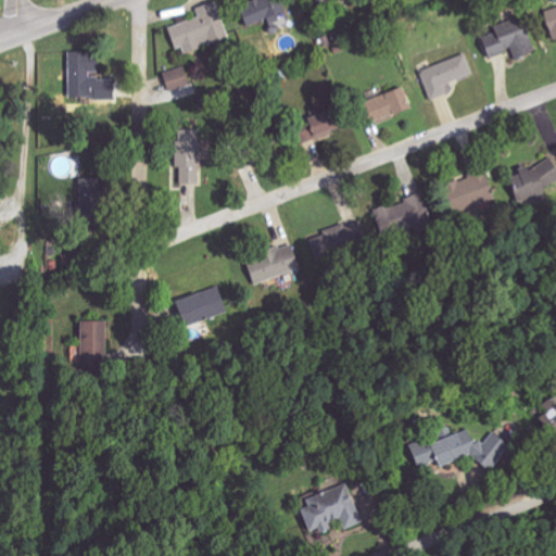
[(168,27),(177,54),(229,37),(217,1),(197,8),(199,16),(168,27)]
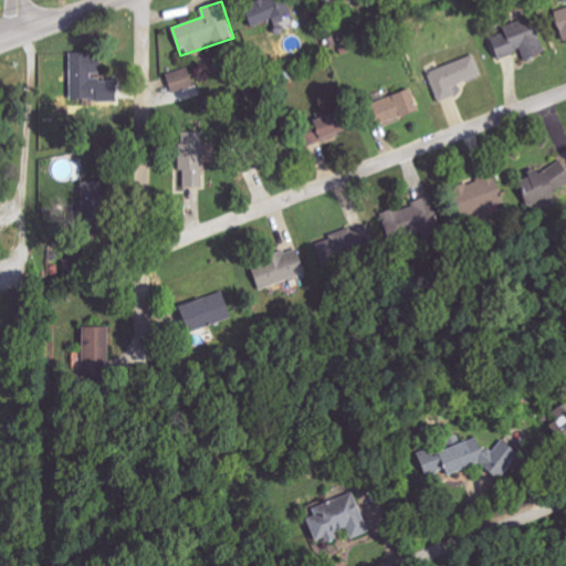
[(290,1),(247,2),(248,21),(290,21),(290,1)]
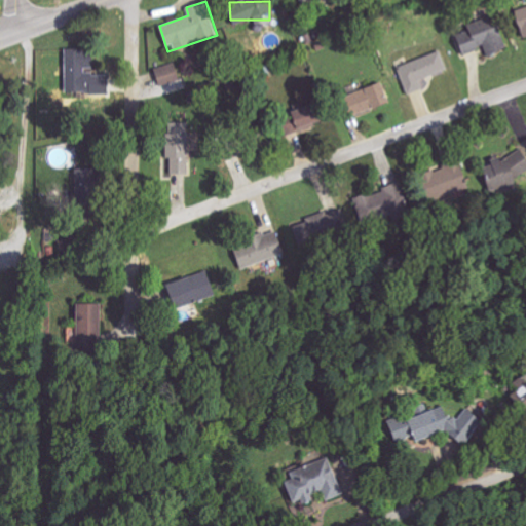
[(525,37),(525,7),(515,11),(523,38),(525,37)]
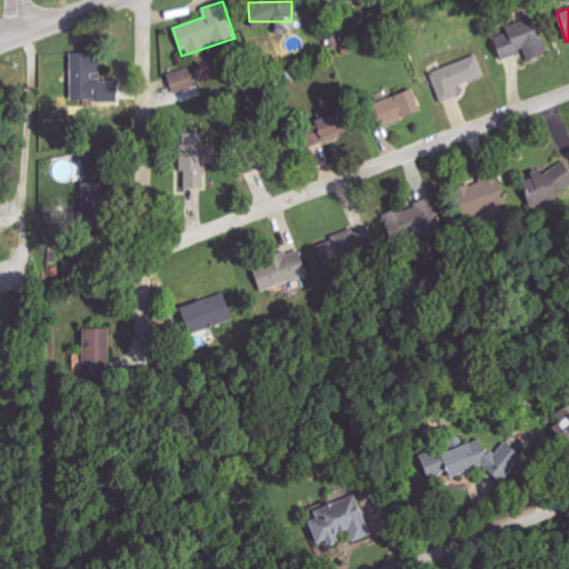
[(548,53),(540,26),(528,29),(528,31),(502,38),(503,45),(497,47),(500,58),(526,51),(527,59),(548,53)]
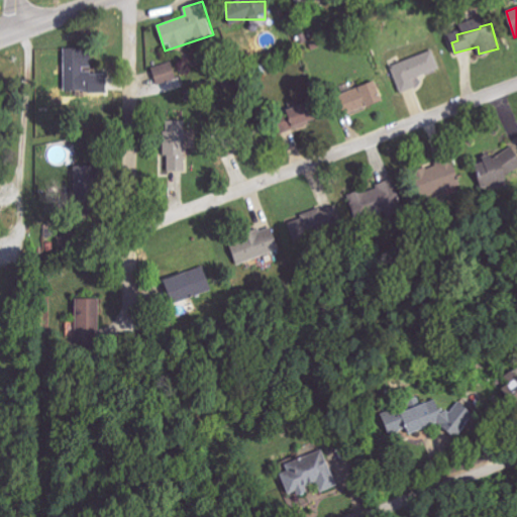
[(106,71),(91,72),(91,48),(65,48),(65,91),(106,91),(106,71)]
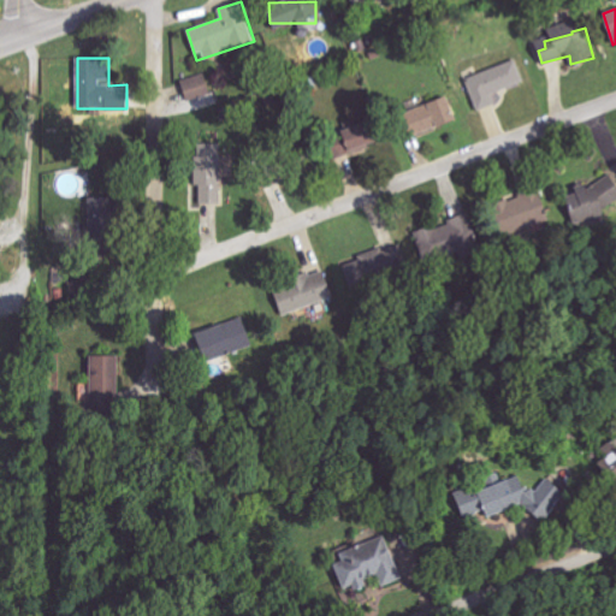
[(525,82),(517,59),(466,78),(478,111),(496,105),(491,94),(525,82)]
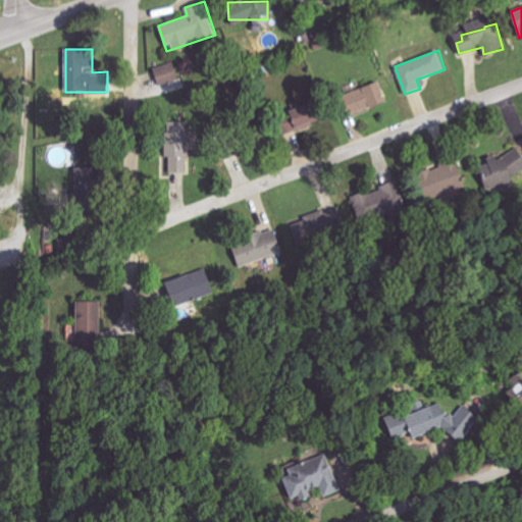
[(153,68),(159,87),(179,80),(173,62),(153,68)]
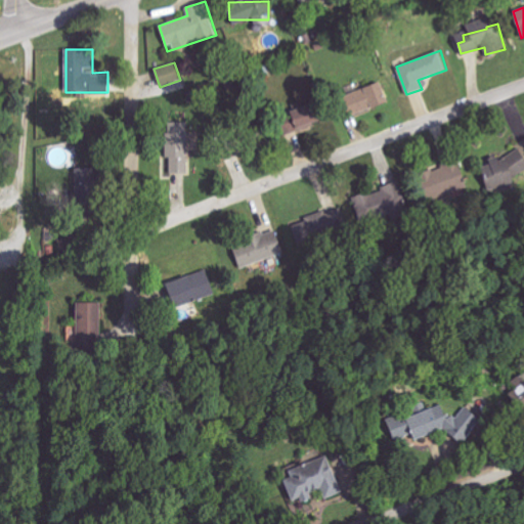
[(388,101),(380,82),(339,97),(346,117),(388,101)]
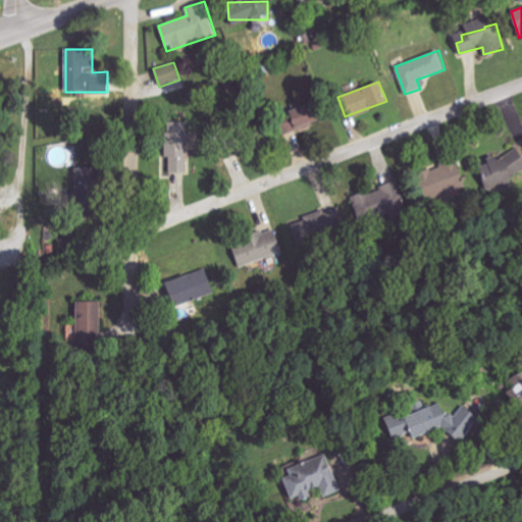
[(275,115),(282,134),(315,122),(309,104),(275,115)]
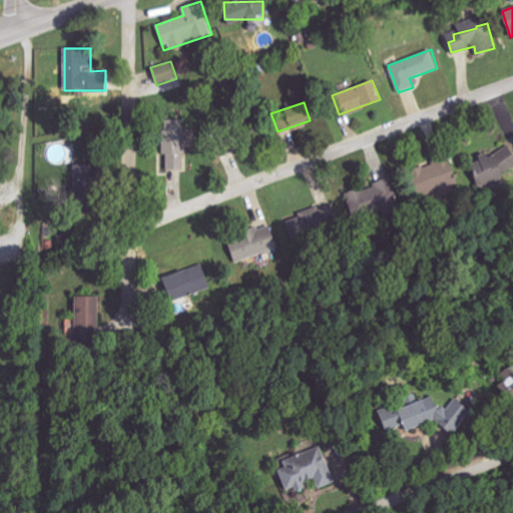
[(183,169),(184,119),(163,119),(162,154),(166,154),(166,169),(183,169)]
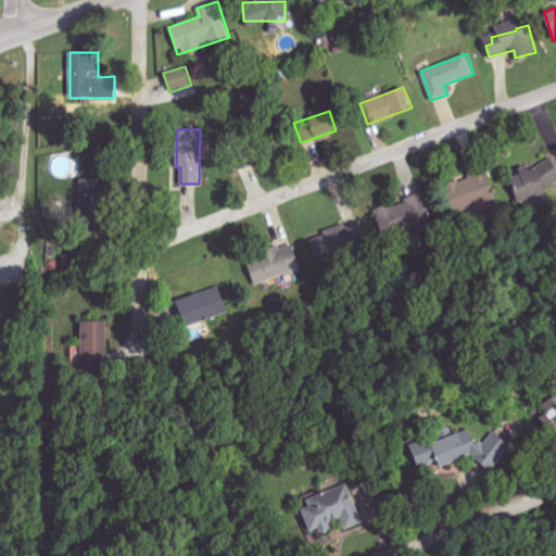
[(446,188),(459,215),(496,198),(484,171),(446,188)]
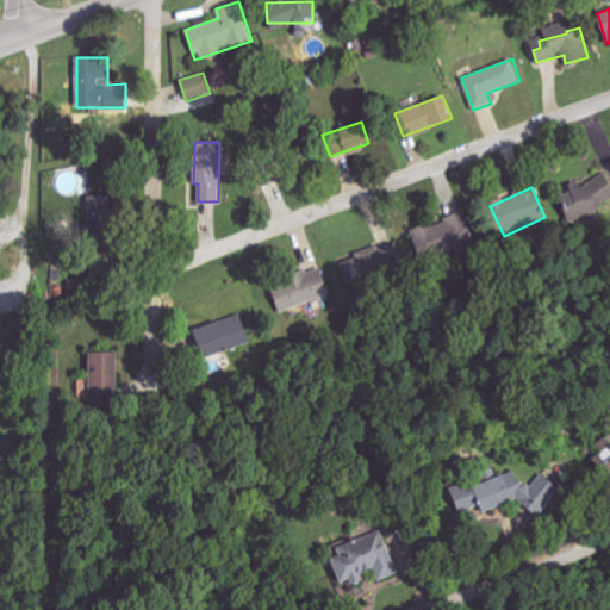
[(570,212),(593,210),(591,187),(568,190),(570,212)]
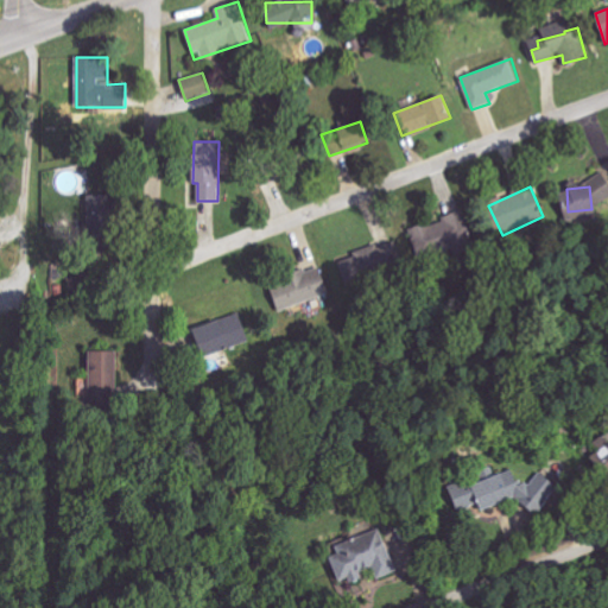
[(361,248),(365,273),(399,267),(394,242),(361,248)]
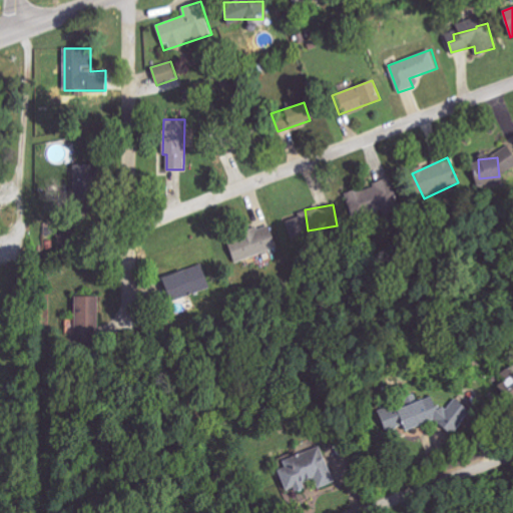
[(279,248),(270,224),(228,238),(236,263),(279,248)]
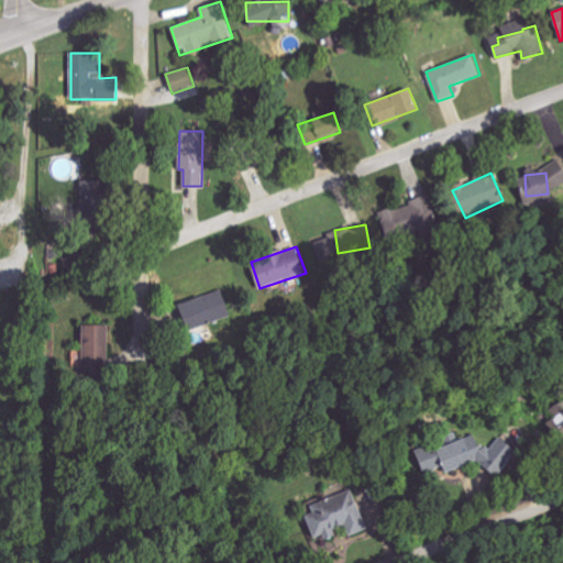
[(181,304),(189,330),(229,318),(221,291),(181,304)]
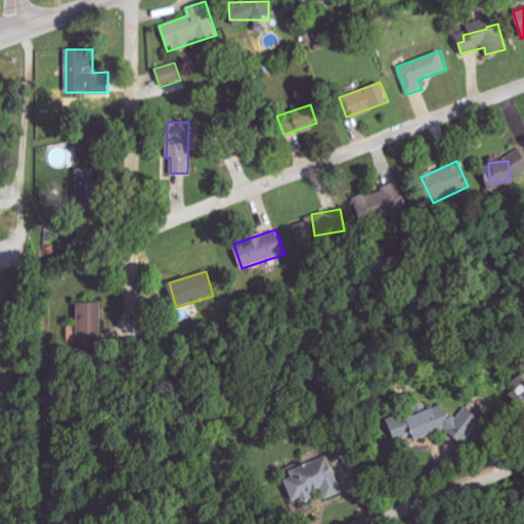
[(103,302),(80,303),(81,345),(103,344),(103,302)]
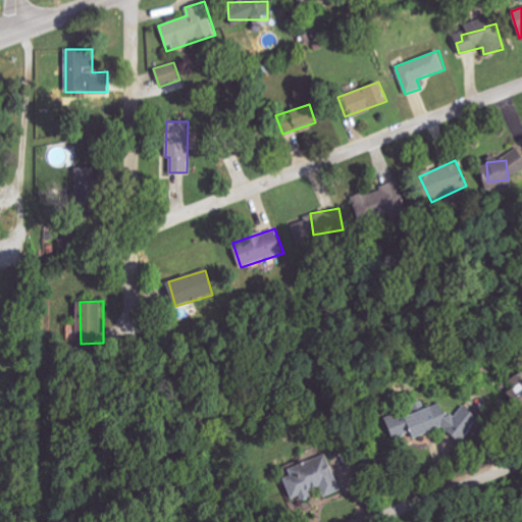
[(521,406),(521,373),(506,381),(518,408),(521,406)]
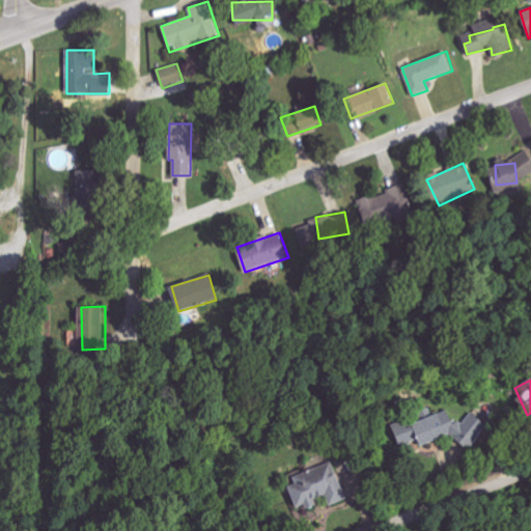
[(409,422),(411,430),(395,436),(398,446),(415,441),(420,445),(451,437),(470,450),(487,424),(471,413),(466,420),(451,424),(447,412),(409,422)]
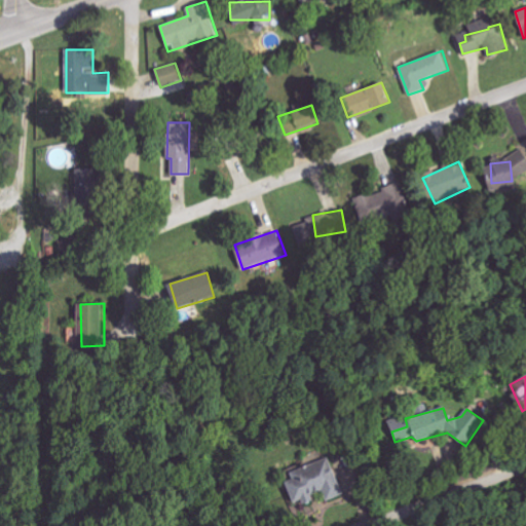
[(341,495),(331,460),(284,475),(293,504),(312,499),(311,492),(322,489),(325,500),(341,495)]
